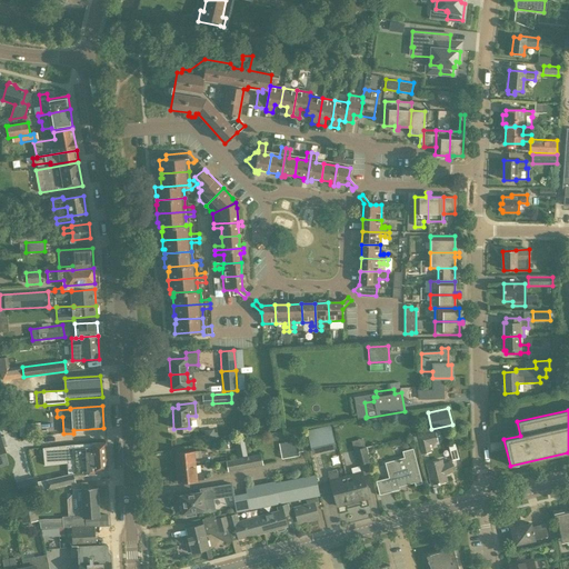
[(11,417),(0,419),(0,425),(1,429),(6,428),(7,432),(16,430),(11,417)]
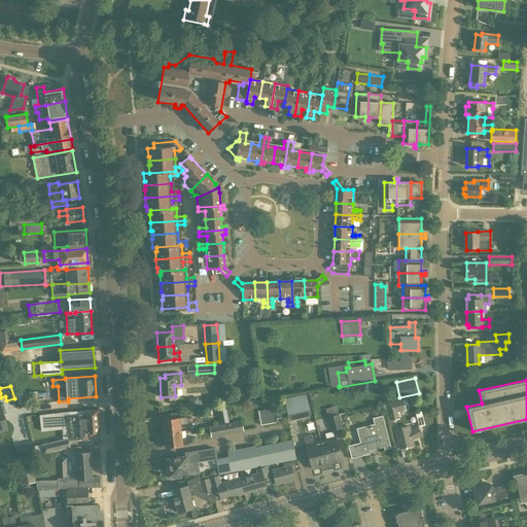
[(287,418),(295,417),(290,395),(282,397),(287,418)]
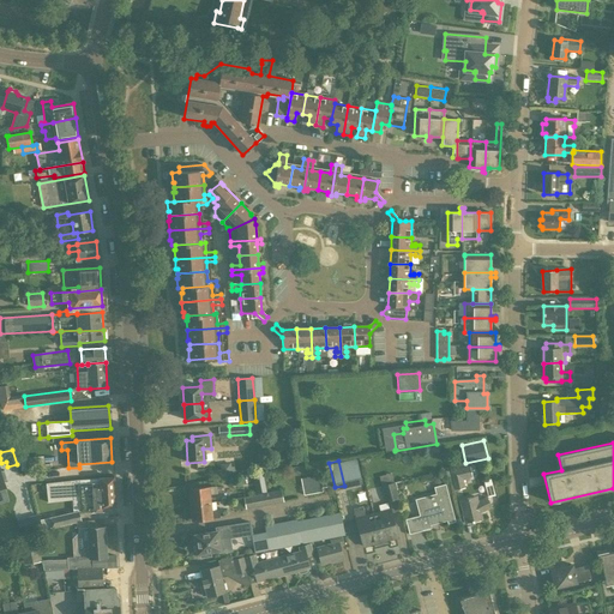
[(233,462),(223,465),(226,475),(235,473),(233,462)]
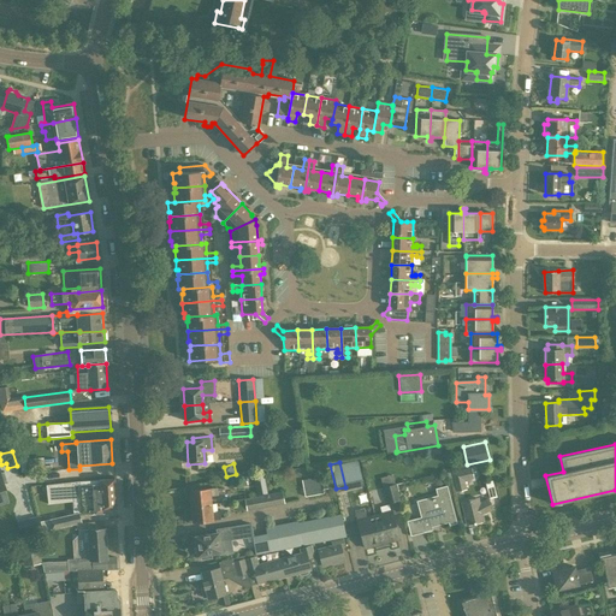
[(467,490),(461,471),(451,473),(456,492),(467,490)]
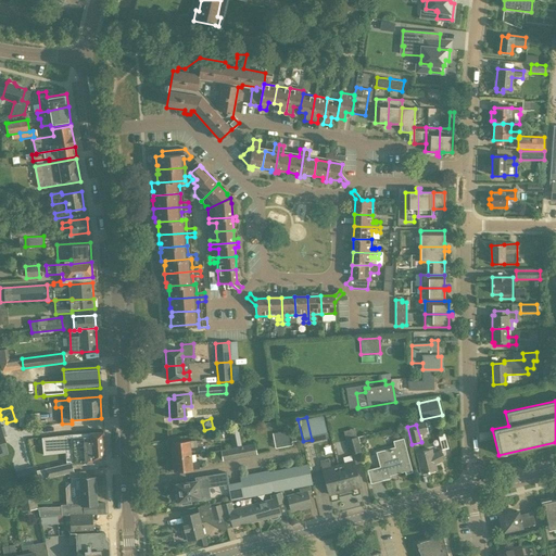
[(45,470),(47,479),(73,474),(71,464),(74,464),(93,464),(93,459),(104,459),(102,433),(42,439),(43,455),(65,453),(66,465),(45,470)]
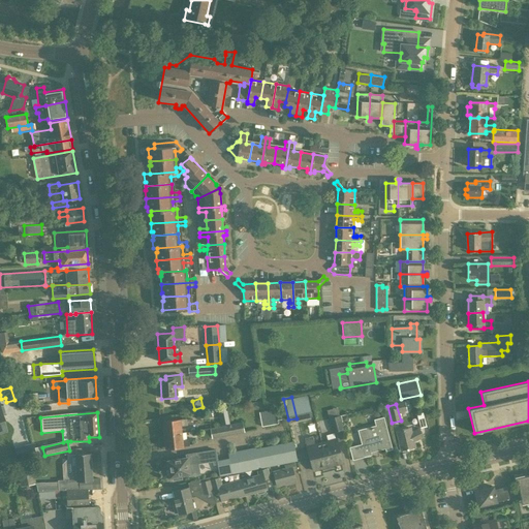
[(261,427),(278,424),(276,415),(260,418),(261,427)]
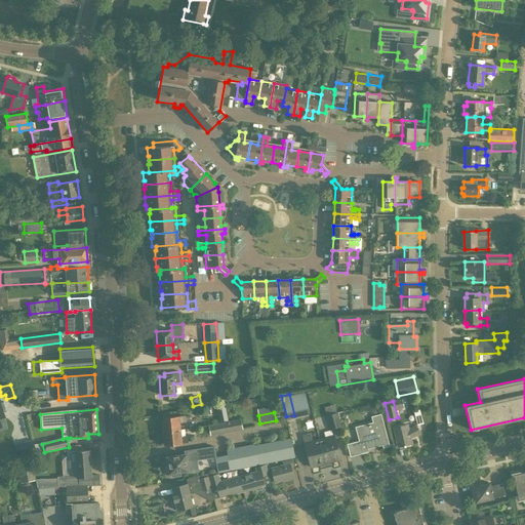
[(331,429),(340,427),(336,413),(327,416),(331,429)]
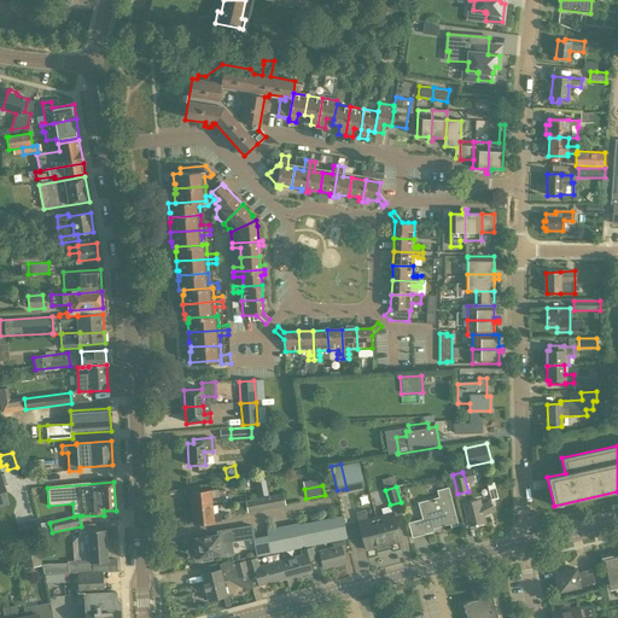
[(450,528),(458,525),(448,488),(437,491),(438,499),(418,505),(421,519),(408,523),(412,538),(432,532),(431,529),(449,524),(450,528)]
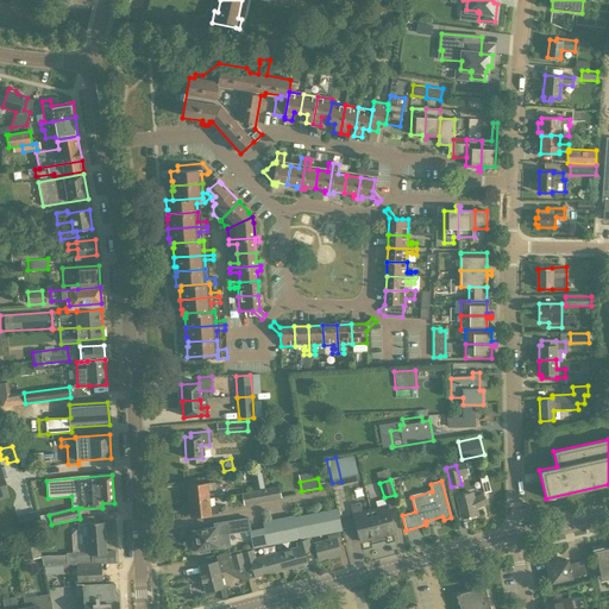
[(189,503),(208,498),(207,491),(215,490),(215,483),(207,484),(188,485),(189,503)]
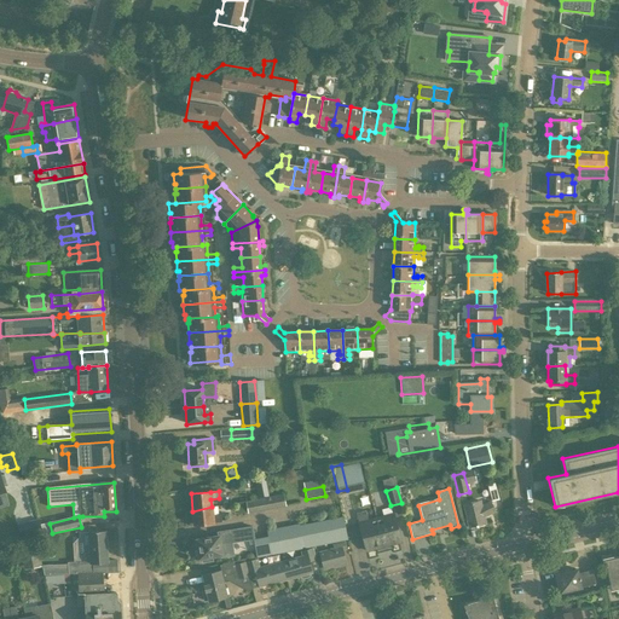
[(246,502),(248,512),(248,514),(285,505),(283,495),(246,502)]
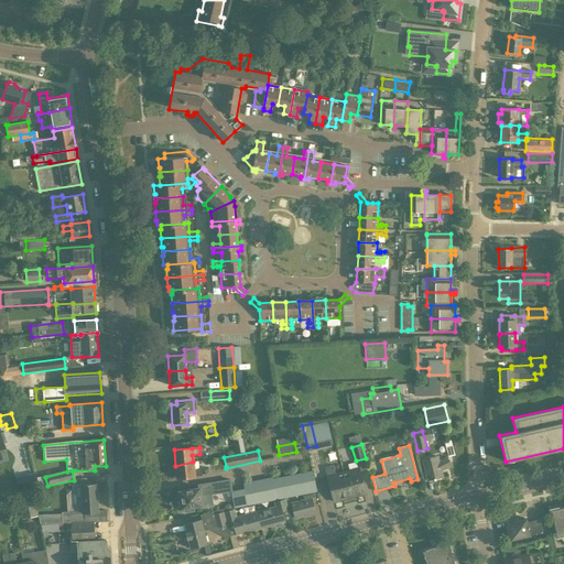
[(442,477),(441,472),(451,466),(446,457),(438,462),(437,456),(422,461),(427,480),(442,477)]
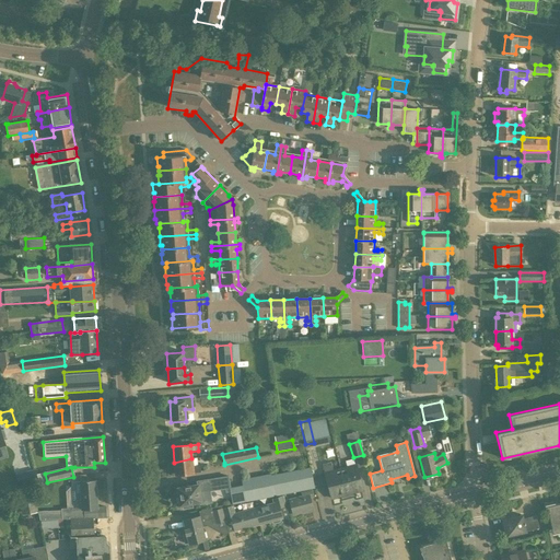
[(224,463),(222,454),(213,455),(214,465),(224,463)]
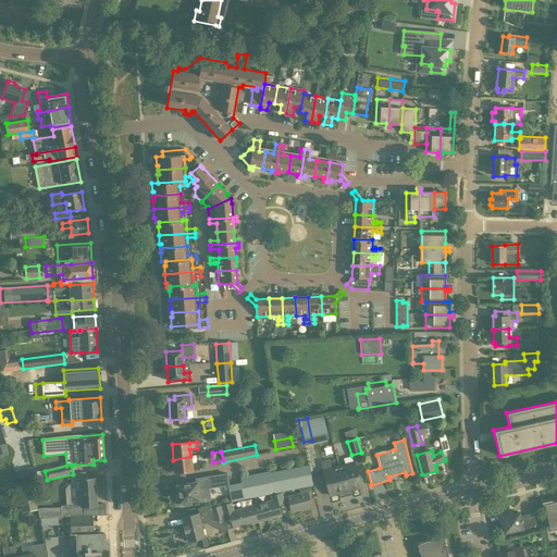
[(190,456),(173,460),(174,472),(192,471),(192,470),(199,470),(198,463),(192,463),(190,456)]
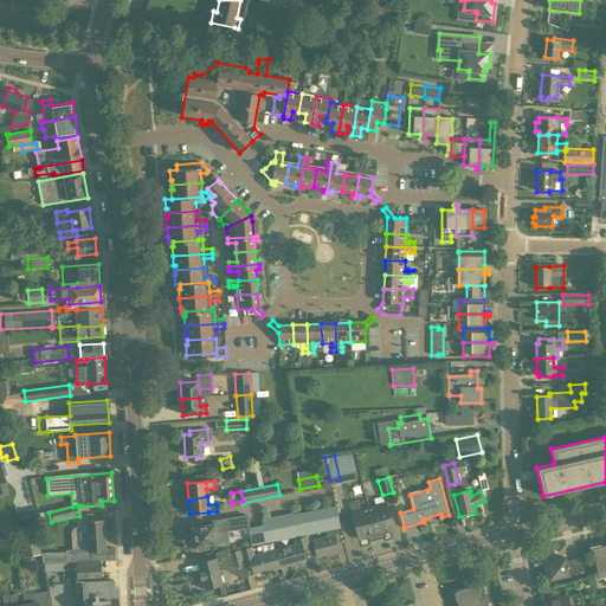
[(371,537),(376,536),(368,508),(361,510),(358,501),(349,503),(359,540),(371,536),(371,537)]
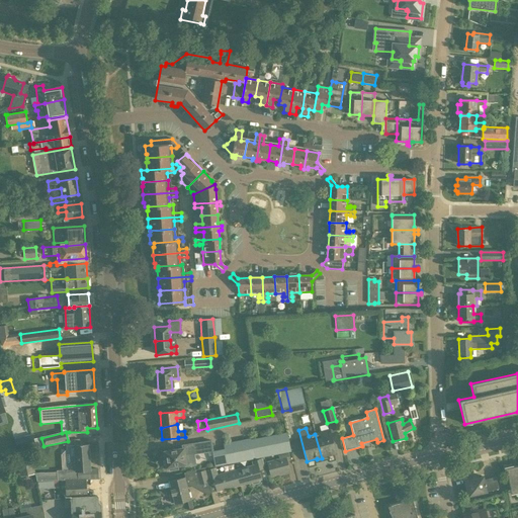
[(336,453),(330,430),(315,434),(322,458),(326,457),(326,456),(336,453)]
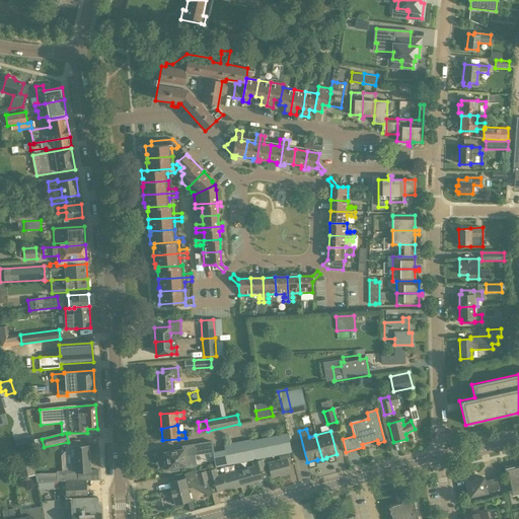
[(254,459),(291,452),(287,434),(251,441),(254,459)]
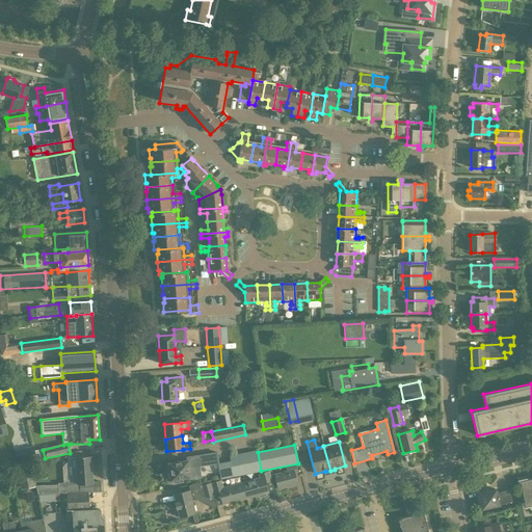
[(221,479),(261,472),(257,450),(229,455),(230,461),(217,464),(220,479),(221,479)]
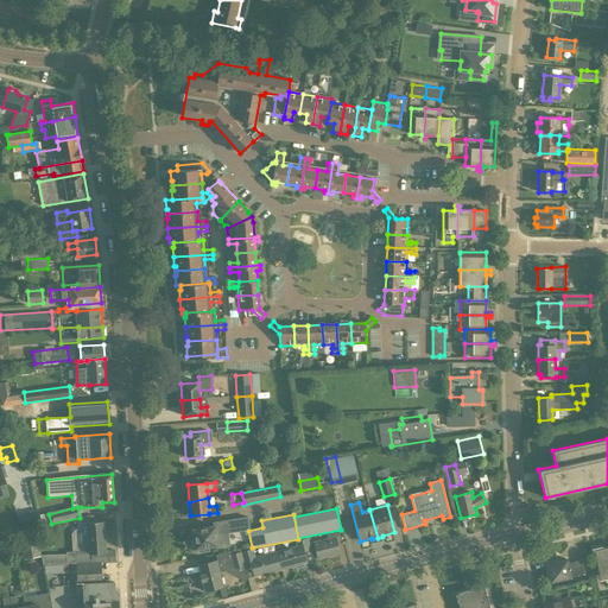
[(196,549),(198,548),(198,553),(209,551),(209,546),(217,545),(219,548),(229,545),(228,533),(249,530),(247,517),(214,523),(214,526),(192,530),(196,549)]
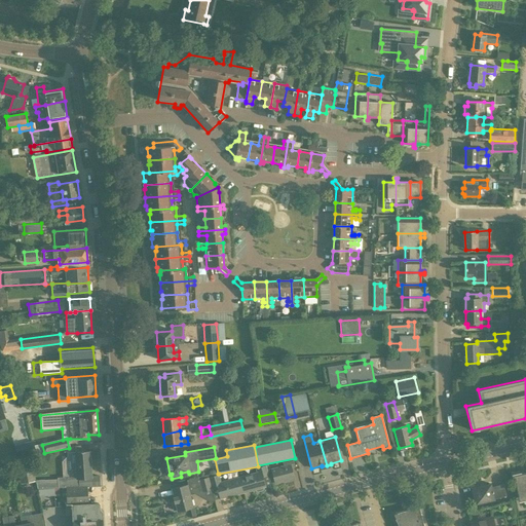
[(87,486),(100,485),(99,476),(91,477),(89,451),(67,452),(68,461),(76,461),(76,470),(75,470),(76,478),(68,478),(69,487),(66,487),(66,488),(87,486)]
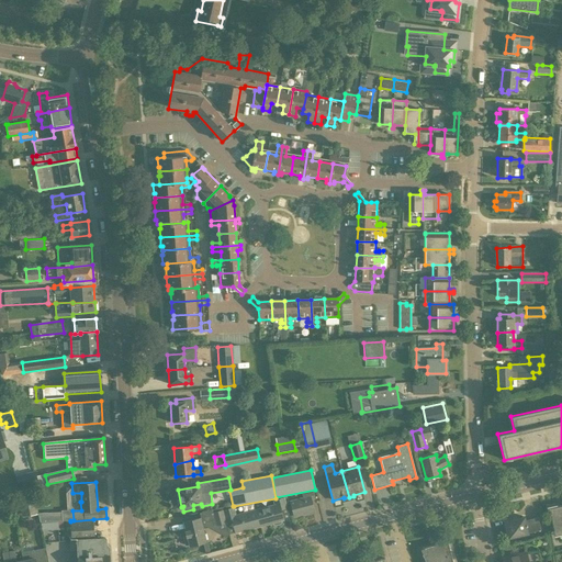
[(311,499),(314,499),(312,492),(303,494),(303,498),(291,502),(294,517),(314,512),(311,499)]
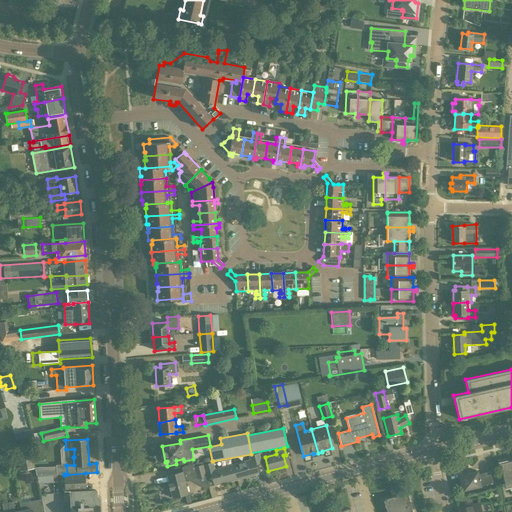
[(256,474),(258,473),(256,464),(261,463),(259,453),(249,456),(250,459),(232,464),(236,480),(247,477),(247,476),(248,476),(249,477),(250,478),(255,477),(256,475),(256,474)]
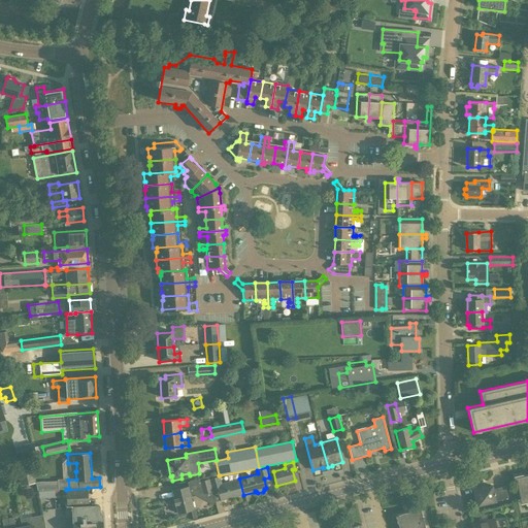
[(18,472),(21,486),(35,483),(33,469),(18,472)]
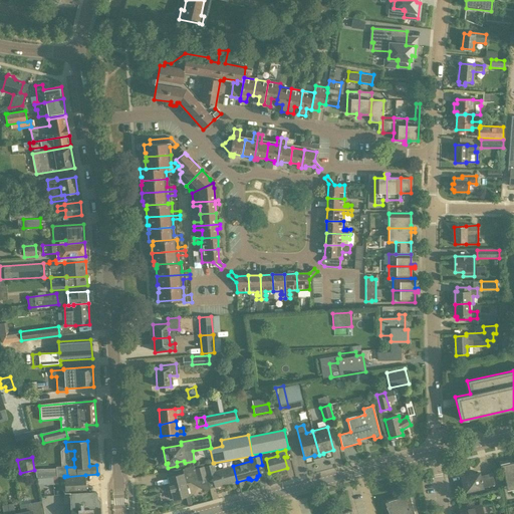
[(513,462),(502,465),(506,485),(513,483),(513,462)]
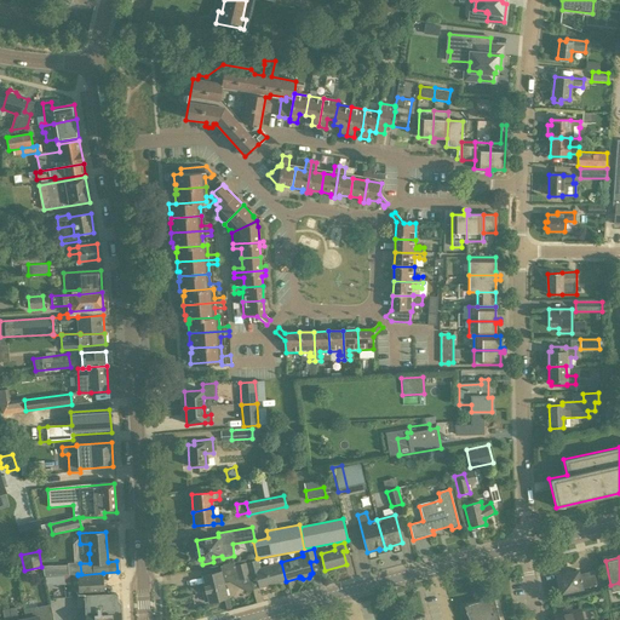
[(275,585),(286,581),(281,562),(260,568),(258,560),(251,562),(246,563),(250,578),(257,577),(259,587),(274,584),(275,585)]
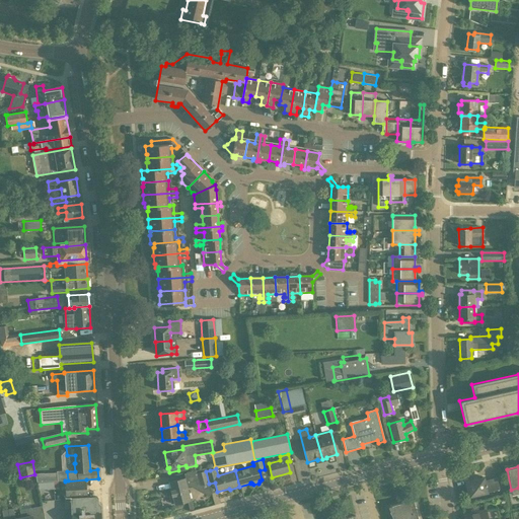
[(171,504),(174,503),(174,504),(191,501),(188,489),(199,486),(200,487),(209,484),(206,471),(198,473),(196,473),(196,471),(184,473),(186,478),(169,483),(171,491),(172,496),(169,496),(171,504)]
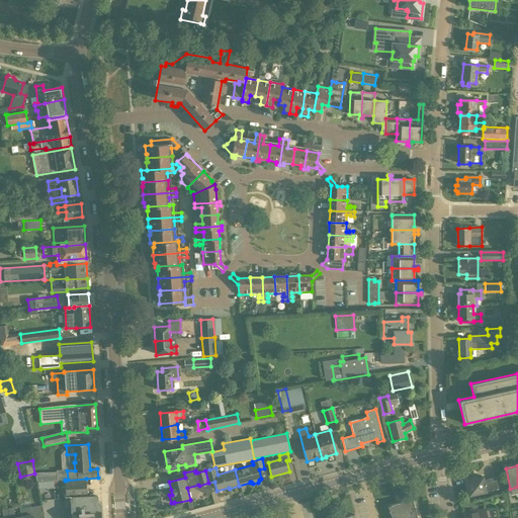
[(468,496),(486,492),(498,490),(496,478),(484,481),(483,477),(465,482),(468,496)]
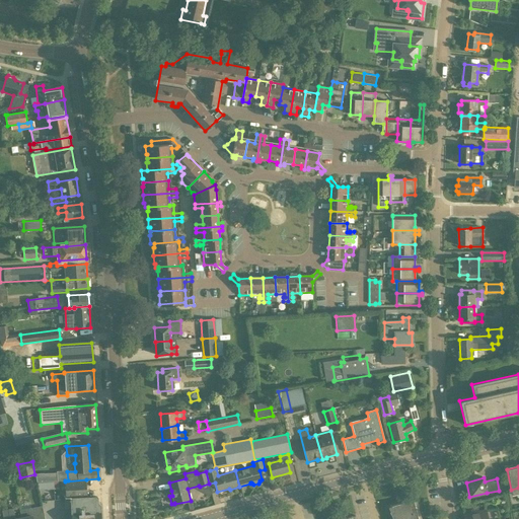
[(86,492),(86,479),(65,482),(62,482),(62,484),(60,484),(60,493),(65,492),(66,499),(65,500),(65,508),(72,507),(72,518),(100,518),(99,506),(97,506),(96,497),(93,497),(92,491),(86,492)]
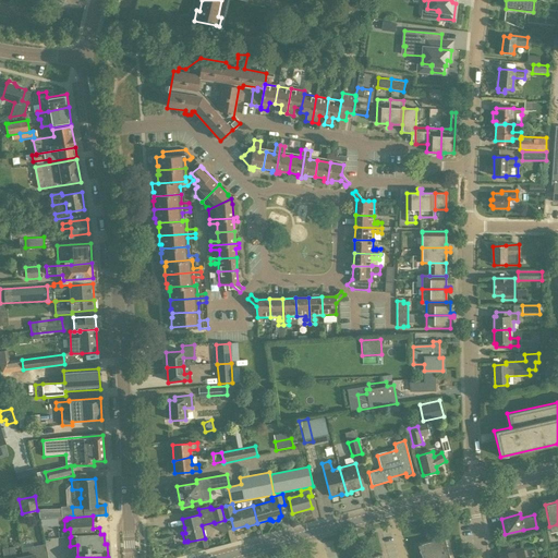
[(449,557),(445,537),(416,545),(422,557),(449,557)]
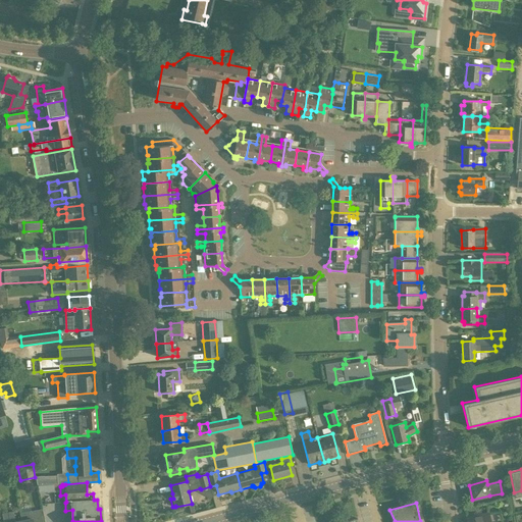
[(20,521),(21,521),(15,521),(13,511),(2,514),(3,521),(20,521)]
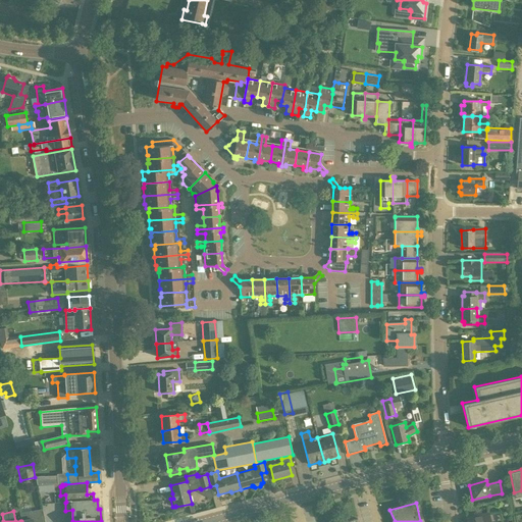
[(21,521),(20,521),(39,521),(38,511),(19,514),(21,521)]
